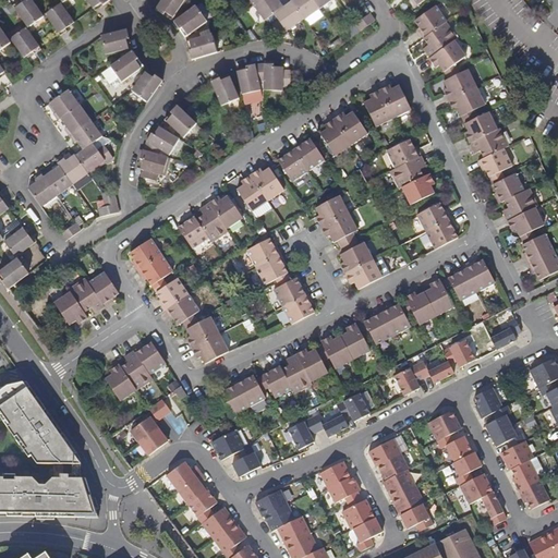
[(17,0),(11,4),(27,26),(43,15),(31,0),(23,0),(20,2),(17,0)]
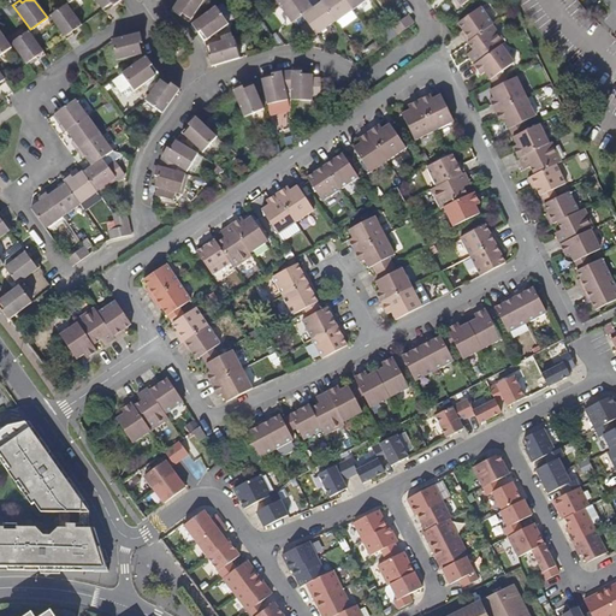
[(95,0),(101,9),(104,12),(119,0),(95,0)]
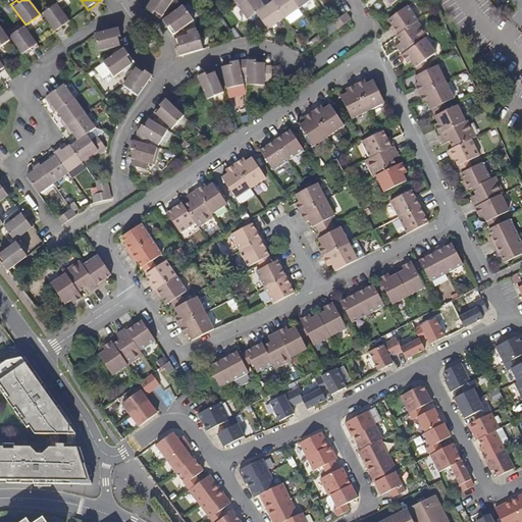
[(150,0),(146,8),(161,18),(172,0),(150,0)]
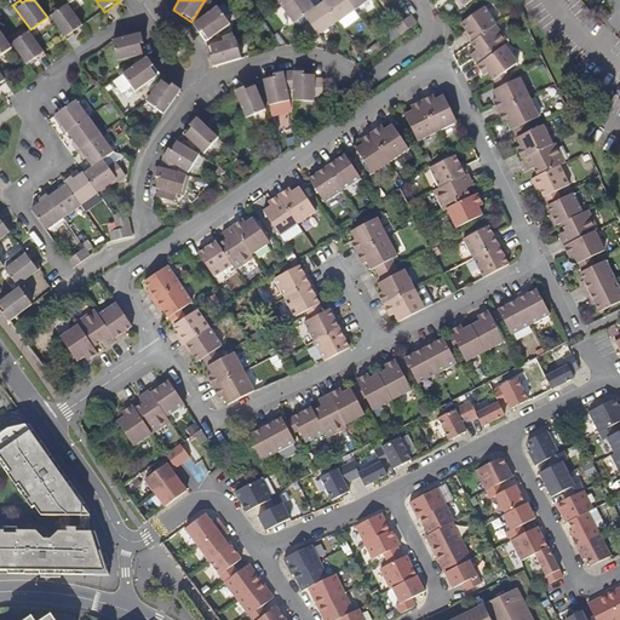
[(287,0),(281,5),(293,22),(304,15),(314,7),(309,0),(287,0)]
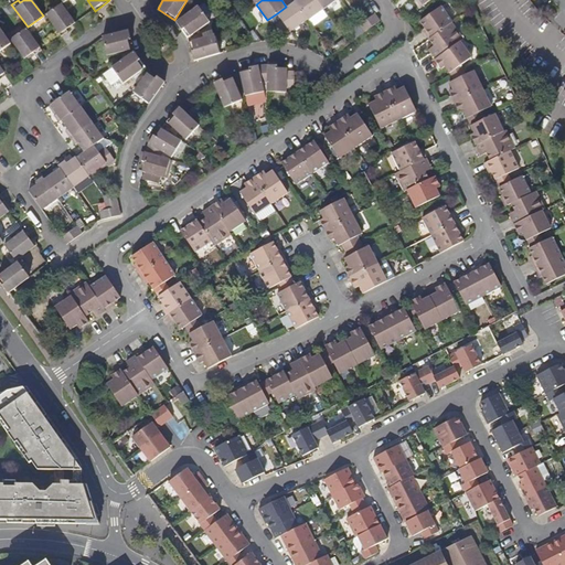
[(292,0),(294,1),(307,18),(322,7),(317,0),(292,0)]
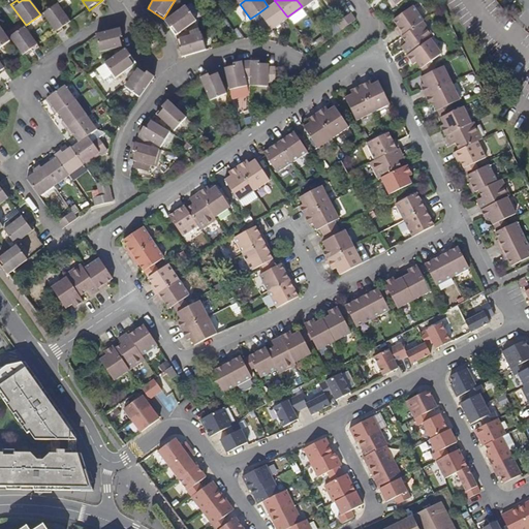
[(287,17),(275,1),(268,6),(259,12),(262,18),(257,22),(267,35),(273,30),(271,28),(287,17)]
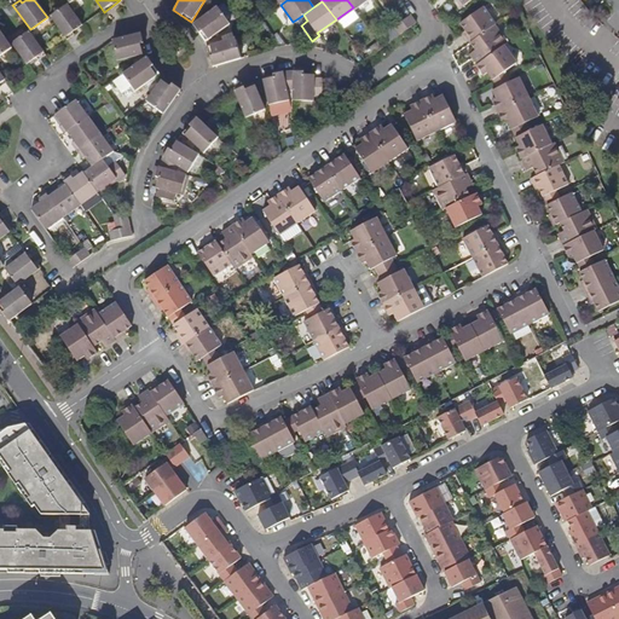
[(50,16),(64,36),(67,39),(74,34),(71,32),(81,24),(67,3),(48,15),(50,16)]
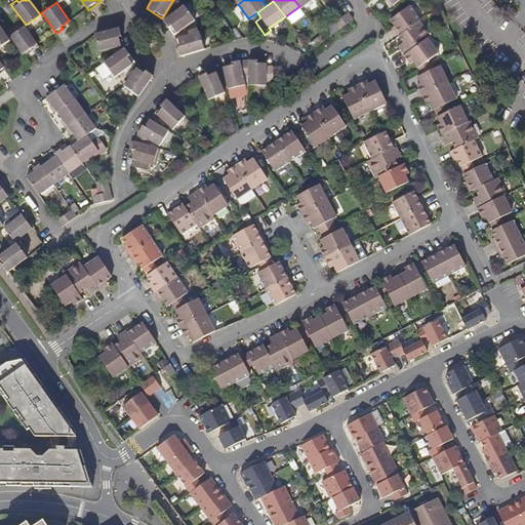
[(184,5),(163,19),(173,34),(194,21),(184,5)]
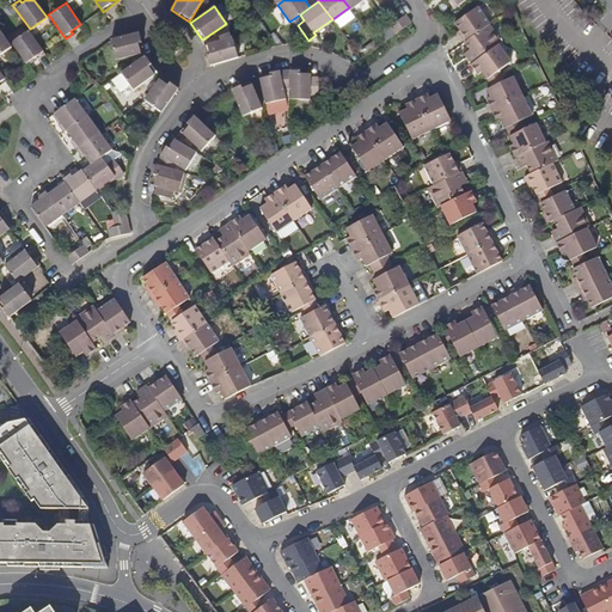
[(460,35),(485,18),(477,6),(454,23),(459,30),(461,32),(459,35),(459,36),(460,35)]
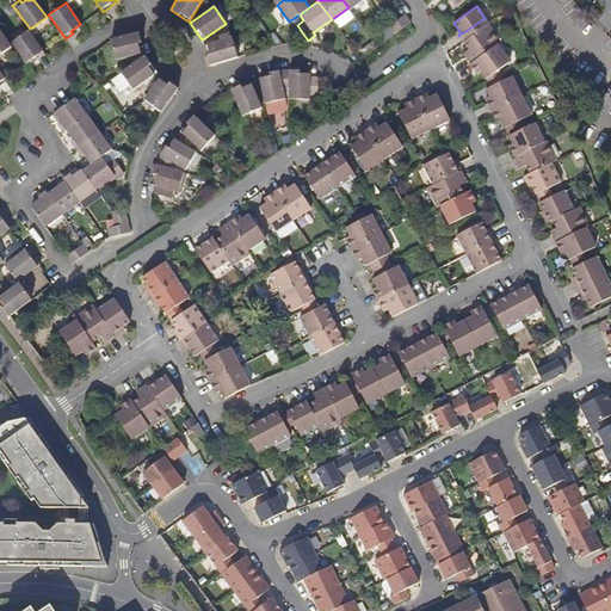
[(393,34),(409,22),(403,13),(387,25),(393,34)]
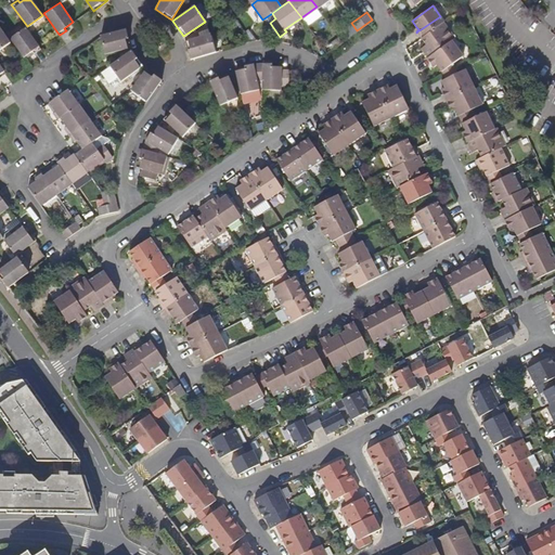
[(440,16),(417,31),(422,38),(444,23),(440,16)]
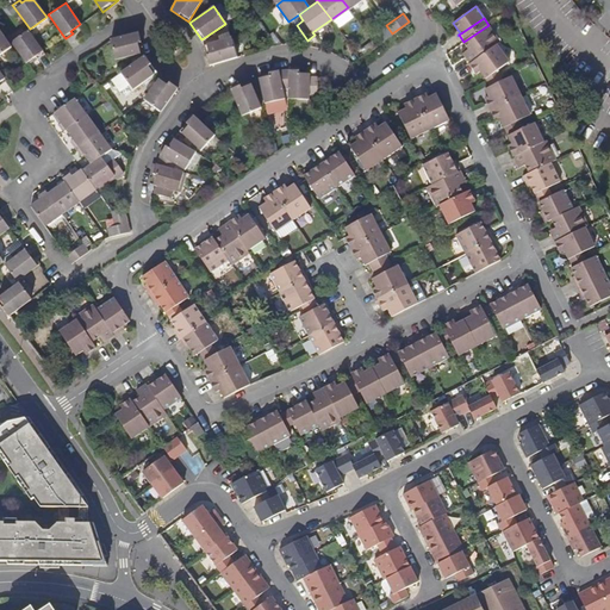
[(392,33),(386,25),(381,19),(374,24),(385,38),(392,33)]
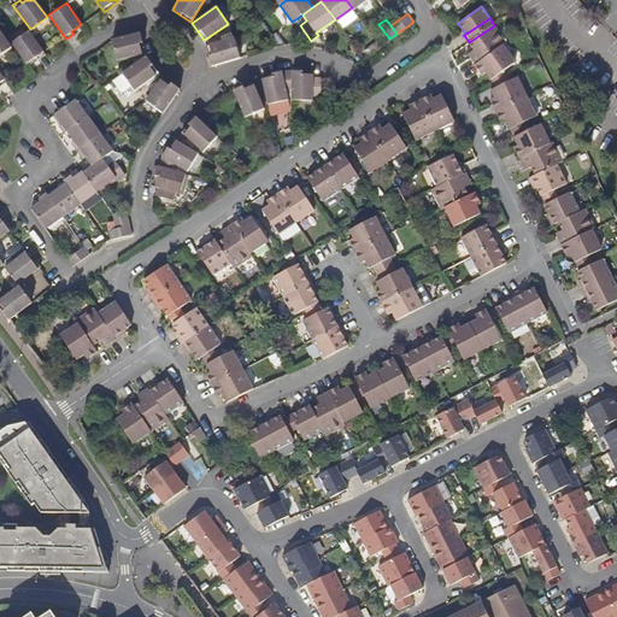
[(476,65),(503,46),(506,43),(494,25),(469,42),(475,50),(477,53),(471,58),(476,65)]
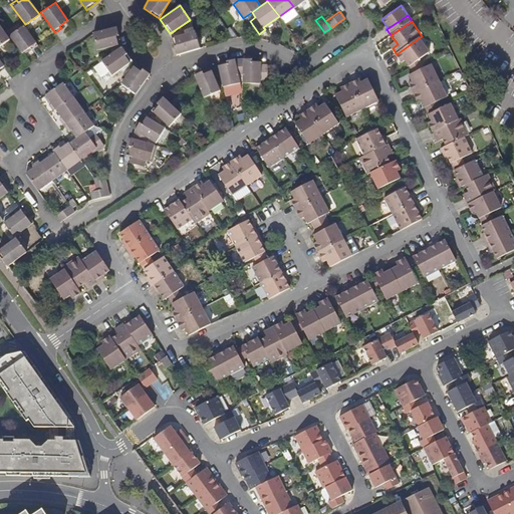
[(9,36),(21,53),(30,47),(31,49),(37,45),(36,43),(23,25),(8,35),(9,36)]
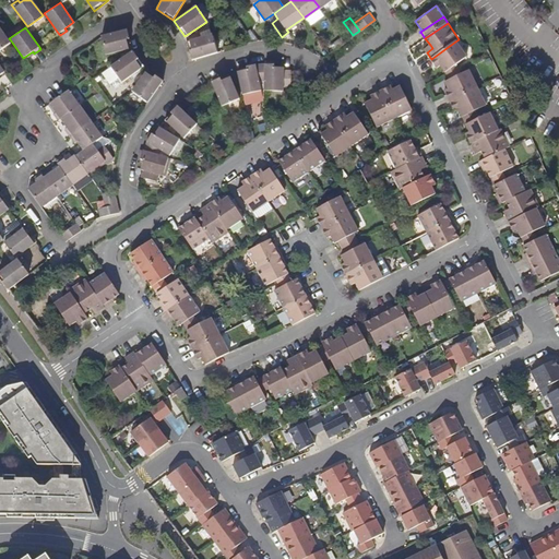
[(0,49),(10,43),(8,40),(0,28),(0,49)]
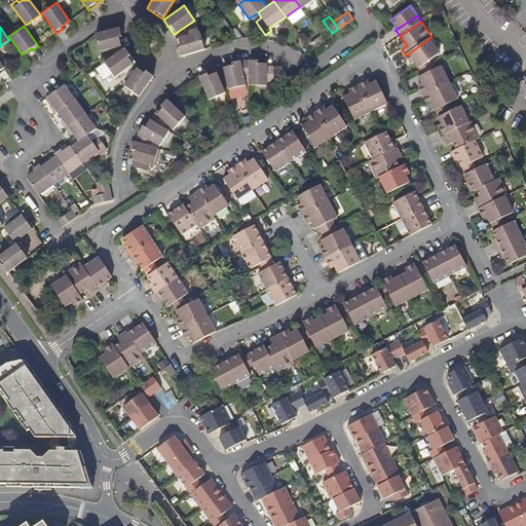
[(119,28),(96,34),(100,51),(123,45),(119,28)]
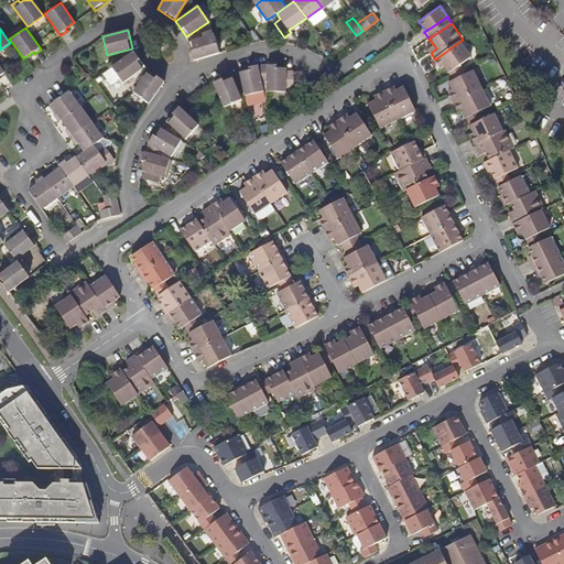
[(213,34),(188,42),(193,60),(219,52),(215,33),(213,34)]
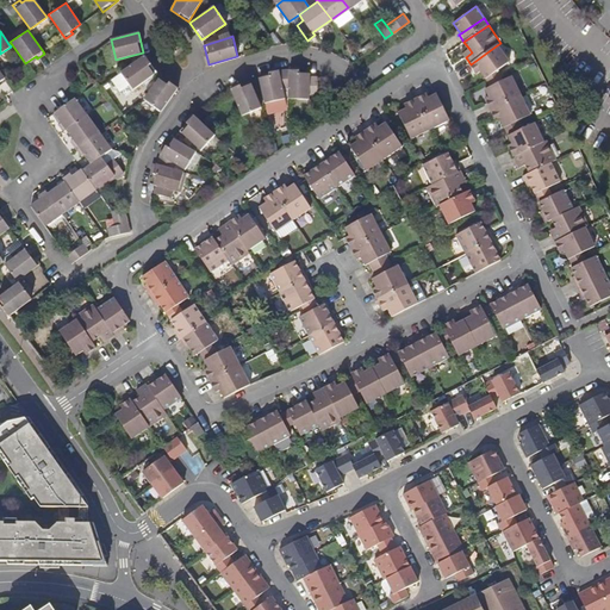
[(510,62),(497,45),(471,64),(470,64),(474,73),(479,69),(481,73),(486,80),(498,70),(510,62)]
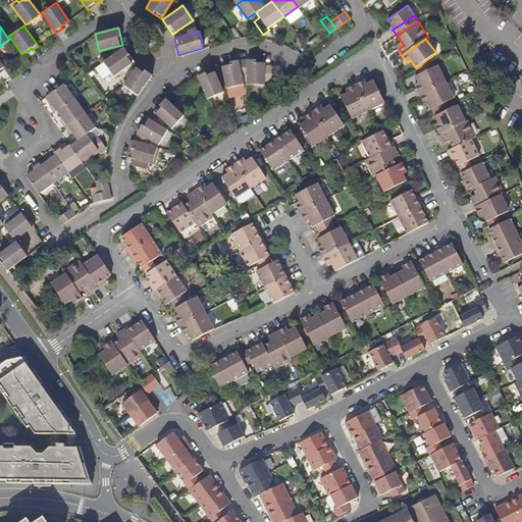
[(123,48),(103,62),(113,76),(134,61),(128,54),(123,48)]
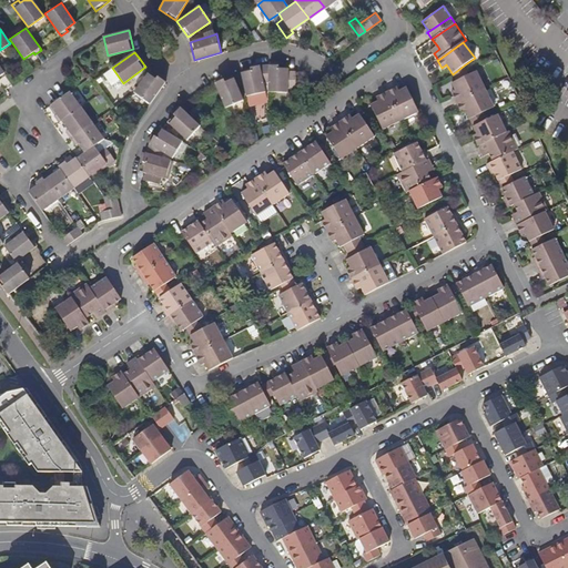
[(267,82),(266,92),(287,92),(287,89),(294,89),(295,71),(287,71),(287,69),(286,69),(280,69),(280,66),(269,64),(269,66),(269,68),(267,82)]
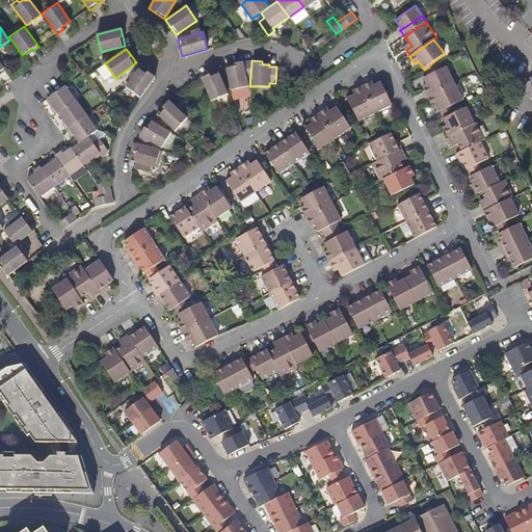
[(250,77),(251,63),(243,64),(242,61),(234,63),(234,67),(225,69),(231,90),(248,86),(246,77),(250,77)]
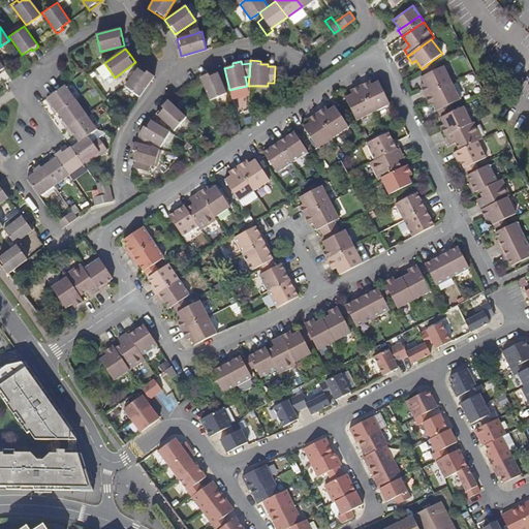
[(422,69),(424,72),(435,67),(432,61),(422,69)]
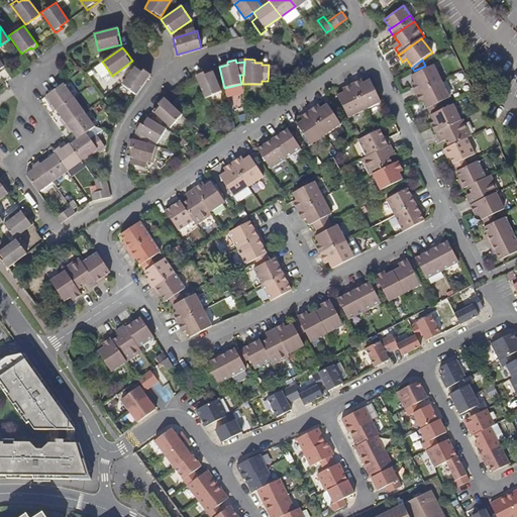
[(150,75),(136,64),(122,85),(135,95),(150,75)]
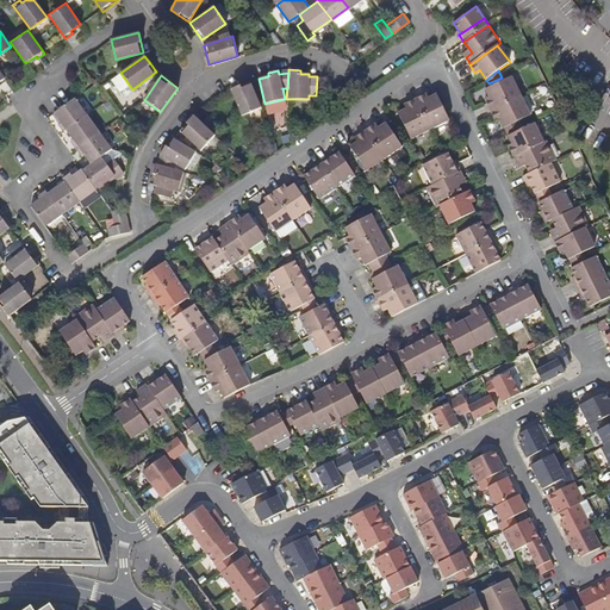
[(504,81),(491,88),(485,91),(489,98),(491,103),(487,104),(491,111),(521,97),(511,78),(504,81)]
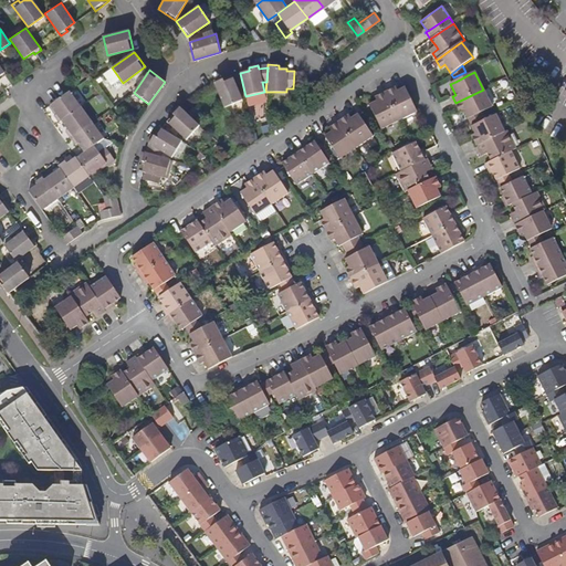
[(468,75),(465,72),(453,77),(456,82),(468,75)]
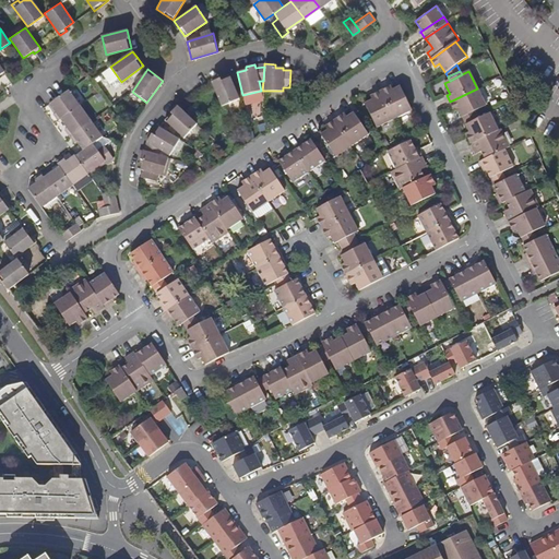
[(211,82),(222,106),(239,99),(229,74),(211,82)]
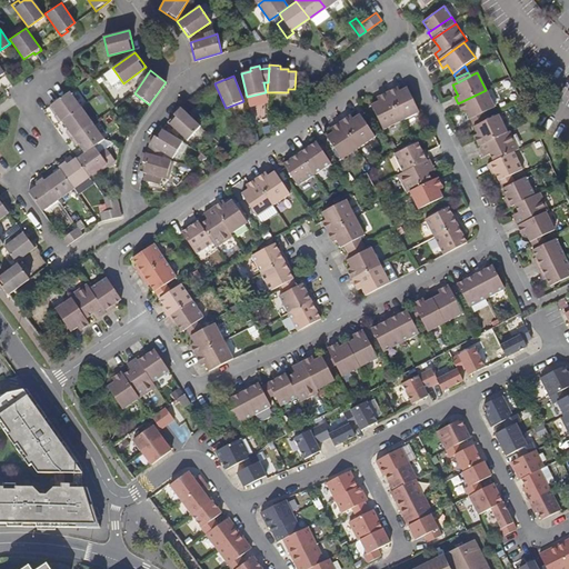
[(397,91),(396,88),(387,91),(388,93),(401,120),(419,112),(407,87),(401,90),(397,91)]
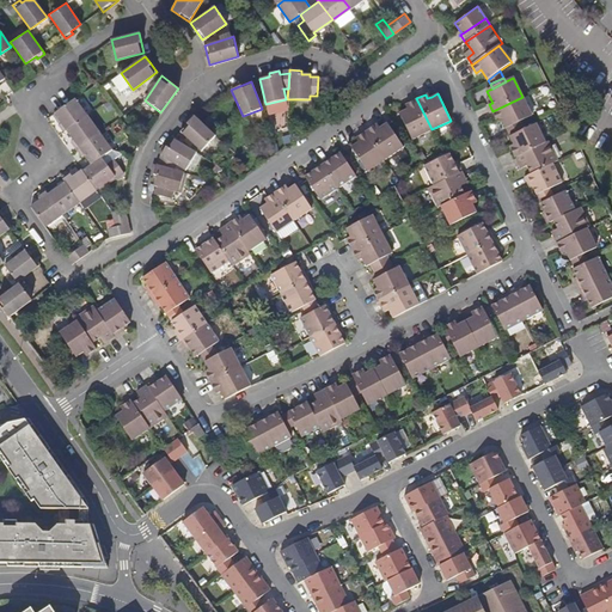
[(532,117),(522,97),(493,111),(496,120),(501,118),(502,122),(506,129),(520,123),(532,117)]
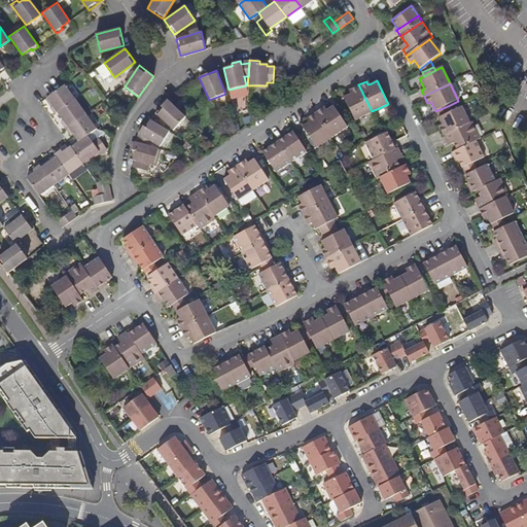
[(55,113),(57,112),(75,99),(65,84),(46,98),(53,106),(50,108),(55,113)]
